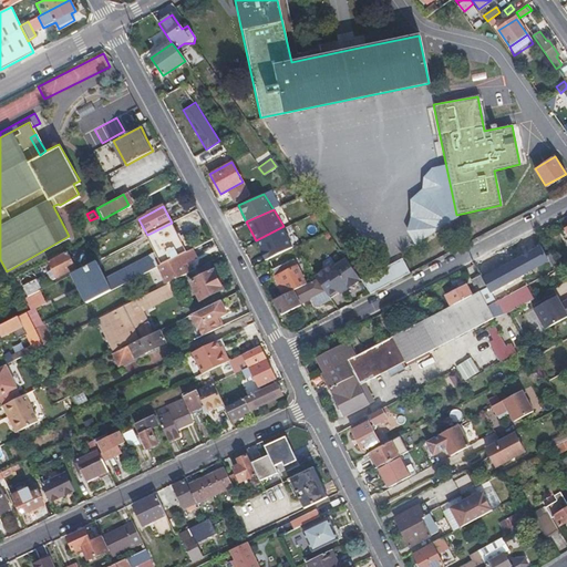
[(292,247),(284,226),(256,240),(266,260),(292,247)]
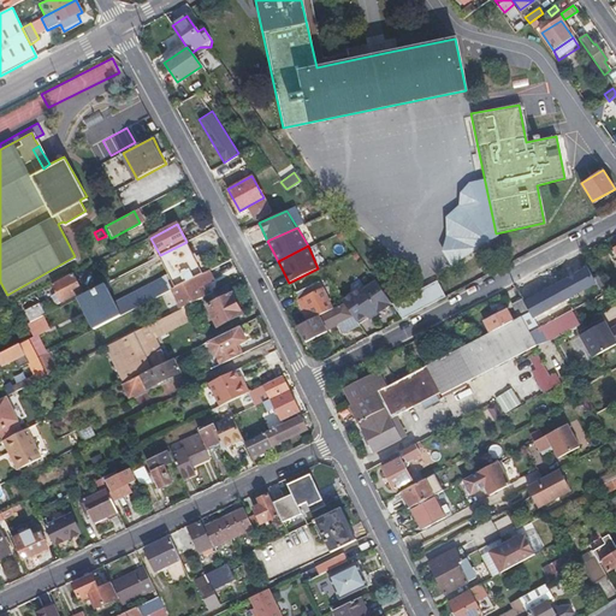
[(175,288),(208,271),(200,254),(194,256),(190,249),(187,250),(185,247),(172,254),(173,256),(163,262),(175,288)]
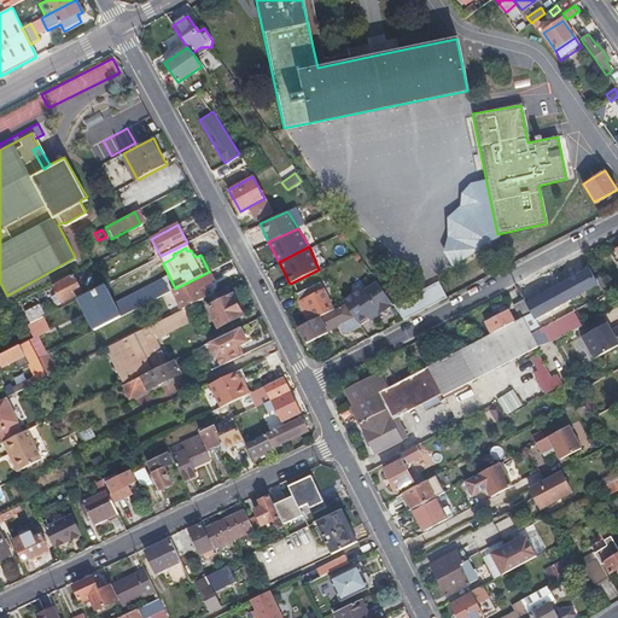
[(214,280),(209,272),(175,289),(169,292),(172,296),(175,295),(182,309),(190,307),(194,304),(204,299),(198,289),(214,280)]
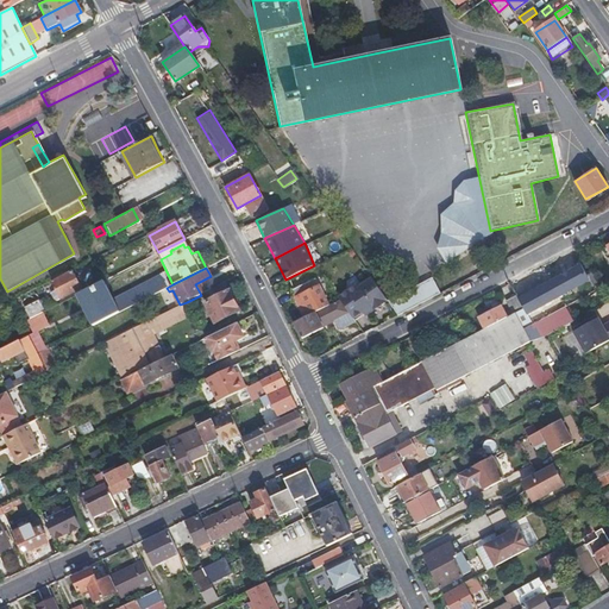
[(81,288),(71,270),(51,281),(56,289),(50,292),(55,301),(81,288)]
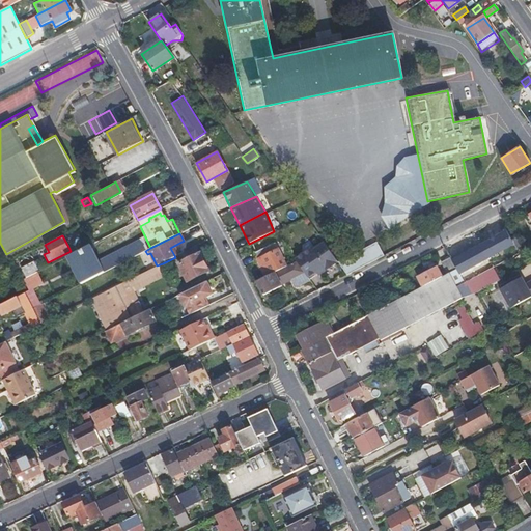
[(103,256),(96,243),(67,256),(80,284),(145,255),(139,240),(103,256)]
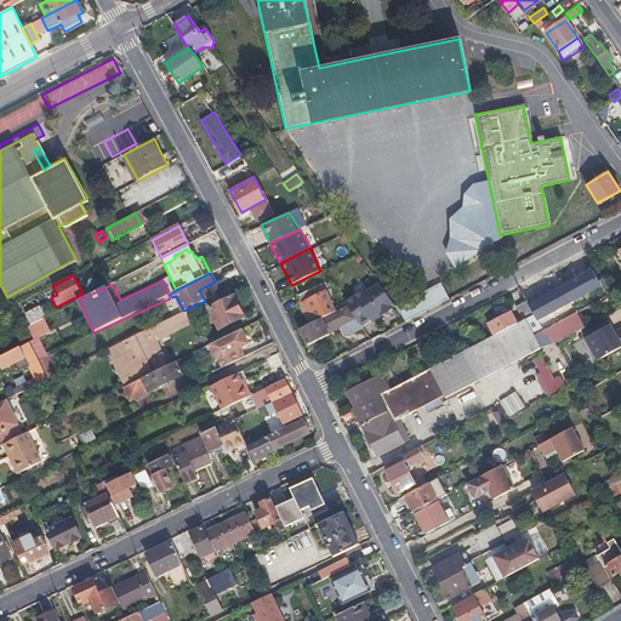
[(609,295),(600,281),(536,315),(545,330),(580,311),(581,311),(609,295)]
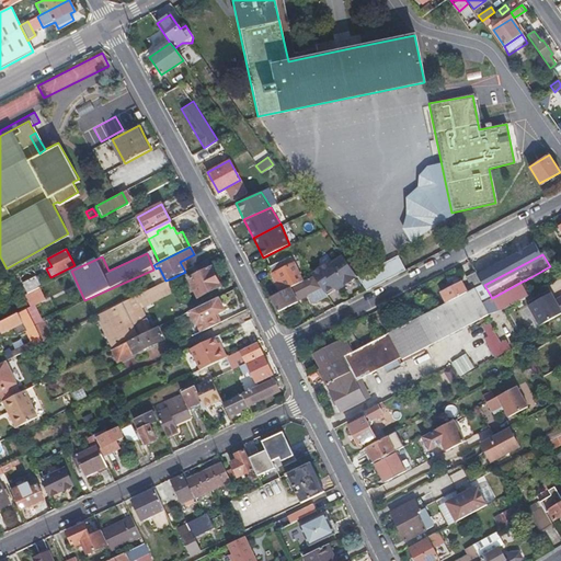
[(354,277),(364,290),(402,271),(395,255),(354,277)]
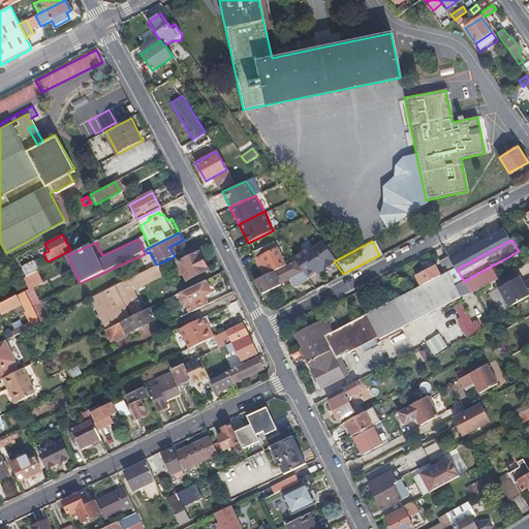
[(273,242),(252,253),(265,276),(274,271),(282,267),(285,265),(273,242)]
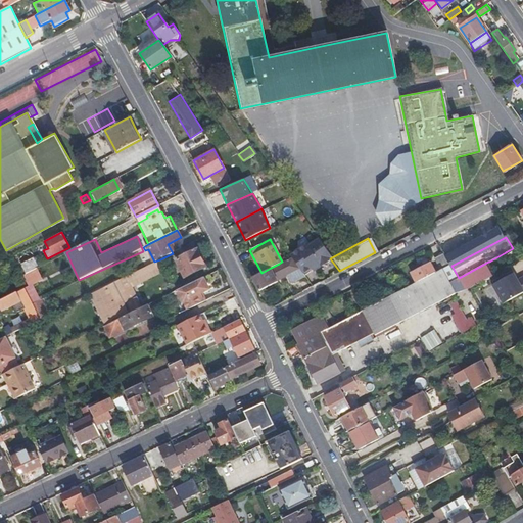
[(205,268),(193,243),(179,249),(183,256),(176,259),(185,278),(205,268)]
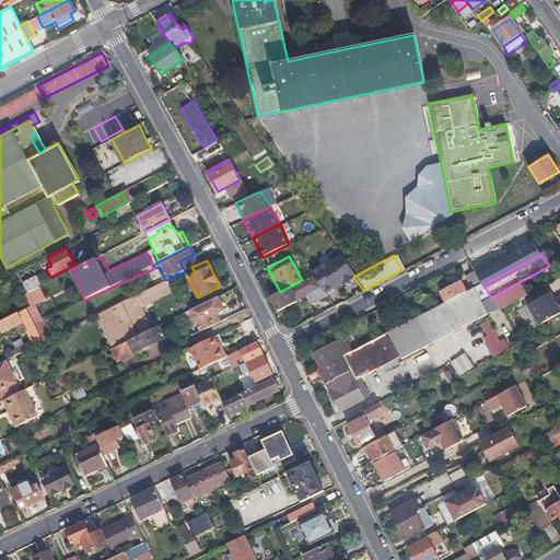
[(470,289),(471,288),(482,282),(475,271),(464,277),(470,289)]
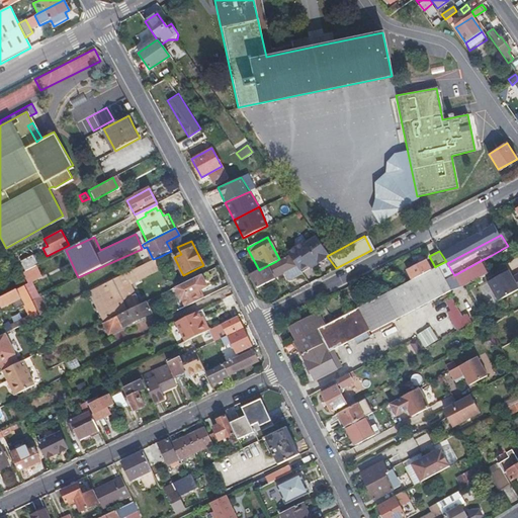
[(259,270),(250,274),(258,287),(275,278),(274,276),(283,271),(296,265),(288,254),(279,259),(276,261),(268,265),(259,270)]
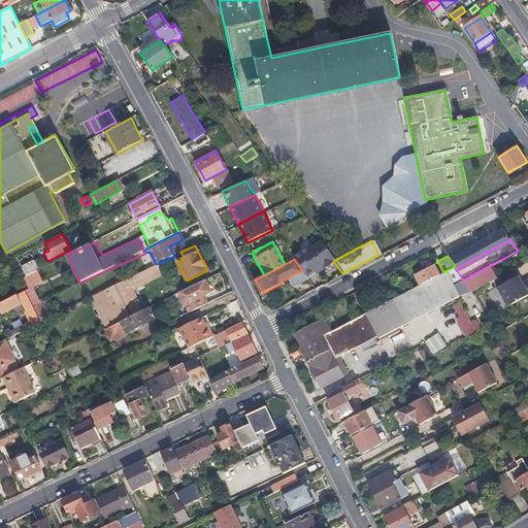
[(165,267),(162,262),(156,264),(126,279),(129,285),(165,267)]
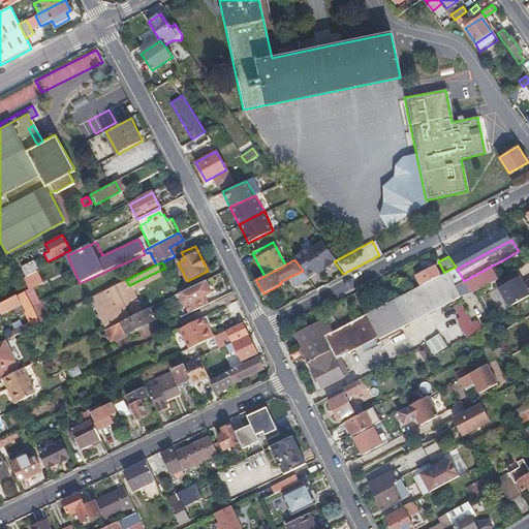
[(22,268),(26,277),(32,273),(28,265),(22,268)]
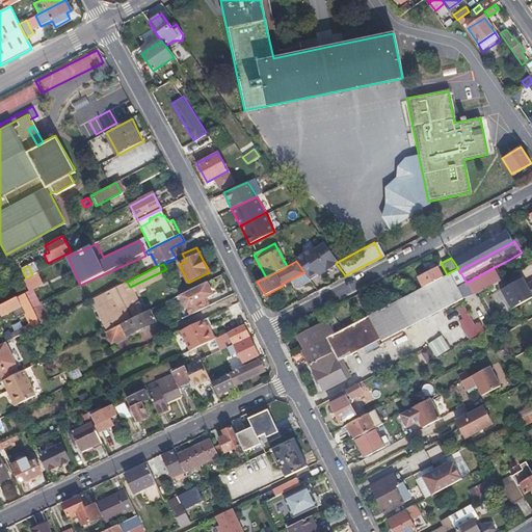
[(418,276),(423,287),(427,285),(442,276),(436,267),(418,276)]
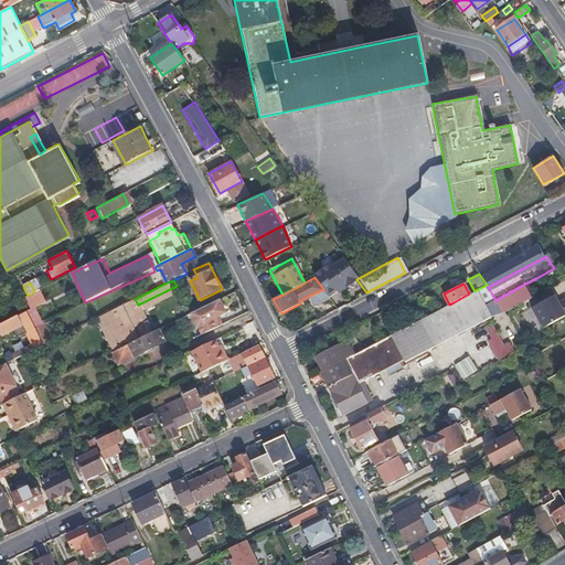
[(528,285),(503,298),(508,306),(532,292),(528,285)]
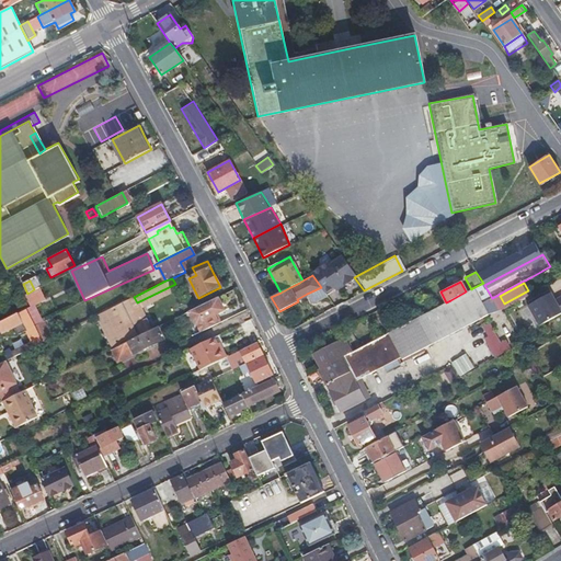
[(313,301),(327,295),(321,287),(307,294),(311,300),(313,301)]
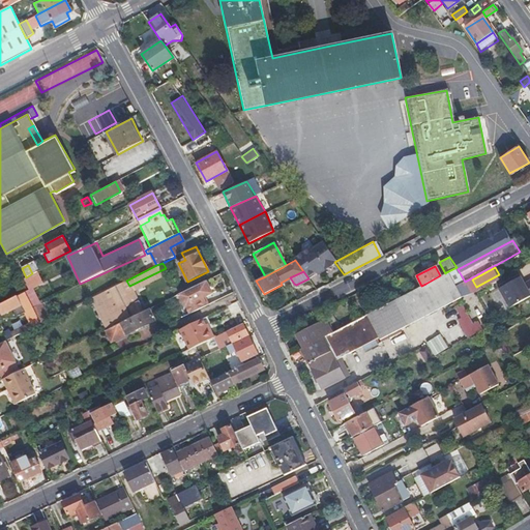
[(301,349),(300,350),(323,389),(348,376),(340,358),(377,337),(378,340),(460,297),(446,272),(445,273),(440,275),(425,284),(421,286),(407,293),(389,302),(332,333),(331,333),(301,349)]
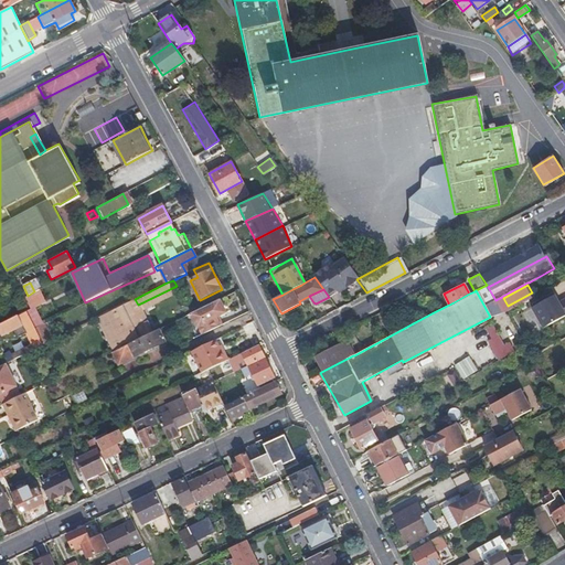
[(544,328),(564,318),(564,304),(560,294),(534,305),(544,328)]
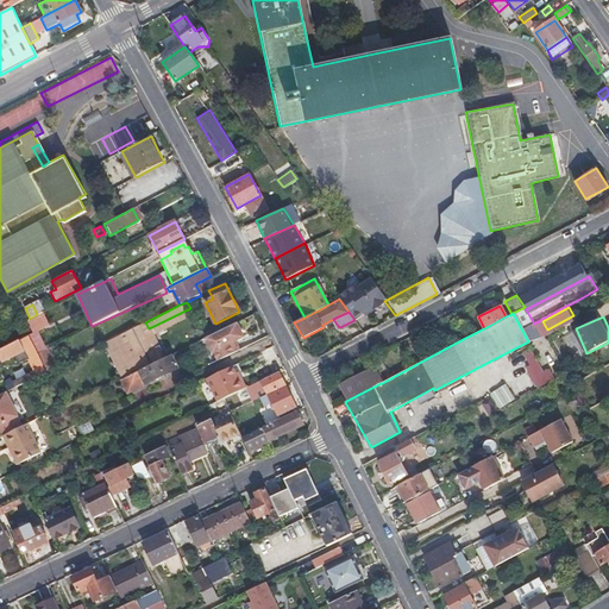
[(244,338),(236,324),(206,338),(218,362),(238,352),(233,343),(244,338)]
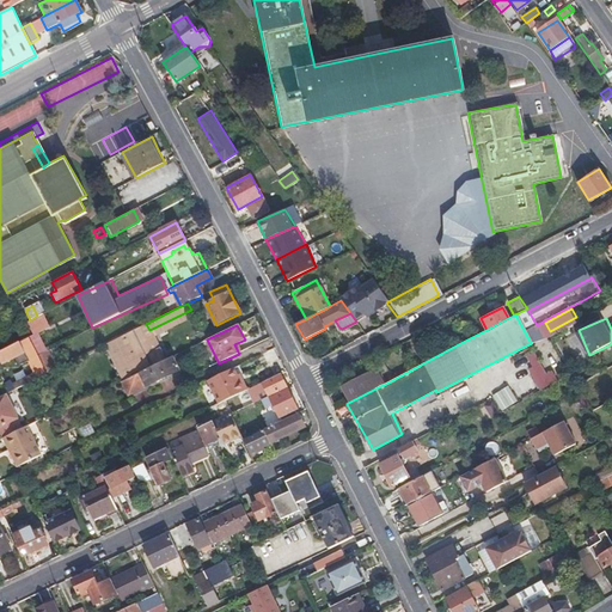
[(104,344),(123,381),(165,360),(159,348),(145,355),(133,331),(121,337),(104,344)]
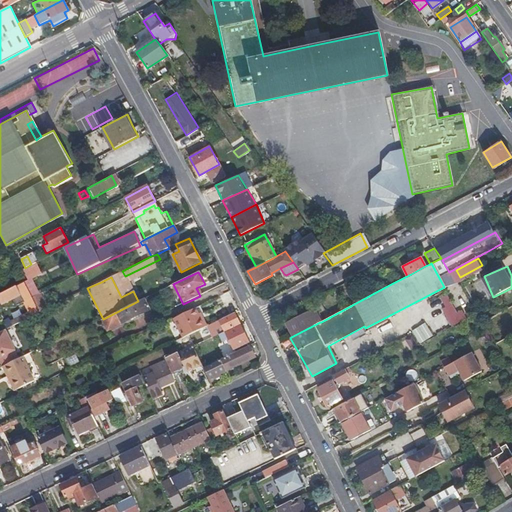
[(25,320),(38,313),(31,297),(22,282),(16,285),(28,312),(23,314),(25,320)]
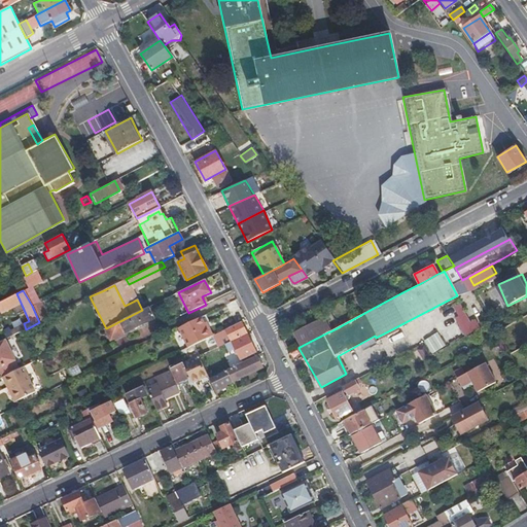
[(482,327),(477,318),(472,320),(458,299),(452,303),(460,316),(455,318),(466,337),(482,327)]
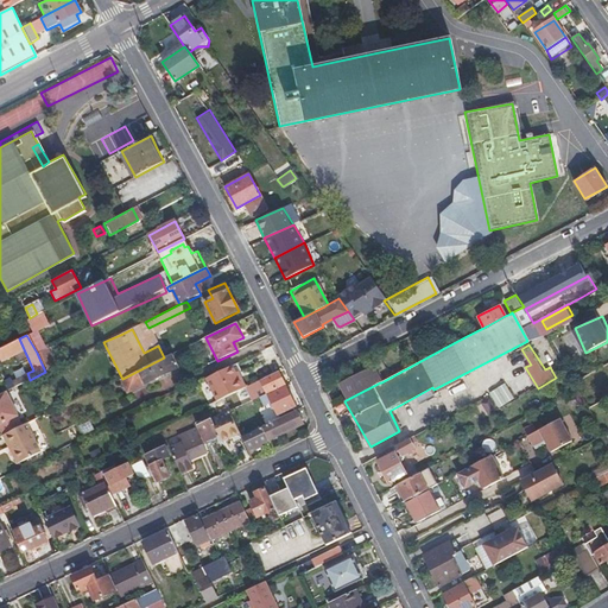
[(188,358),(183,349),(173,353),(177,360),(178,362),(188,358)]
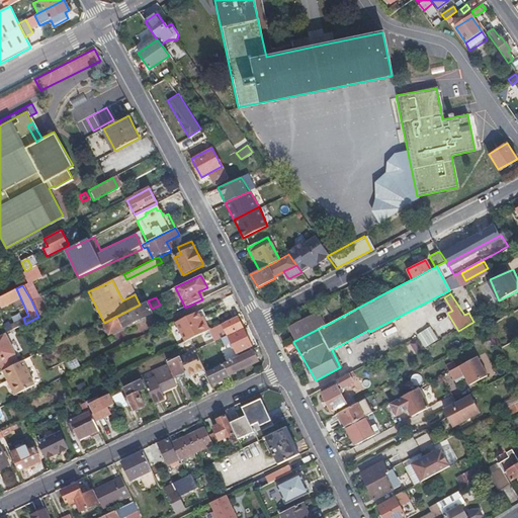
[(148,309),(151,307),(148,300),(140,305),(104,323),(102,324),(108,335),(151,315),(148,309)]
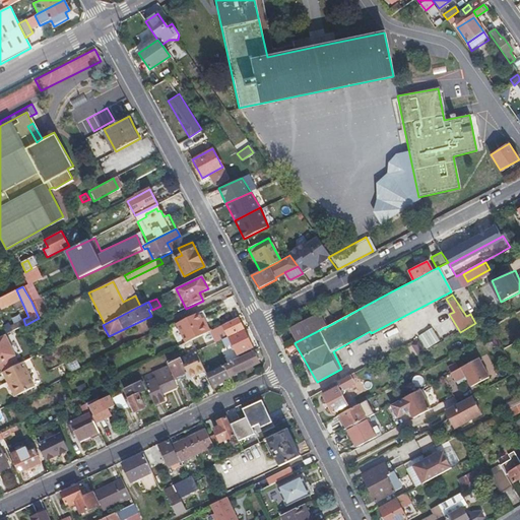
[(199,313),(177,324),(187,342),(210,331),(205,321),(203,321),(199,313)]
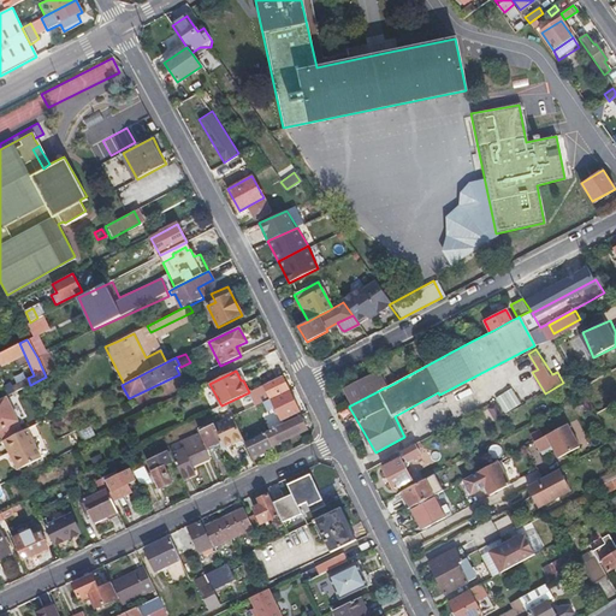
[(343,390),(350,406),(385,388),(378,372),(343,390)]
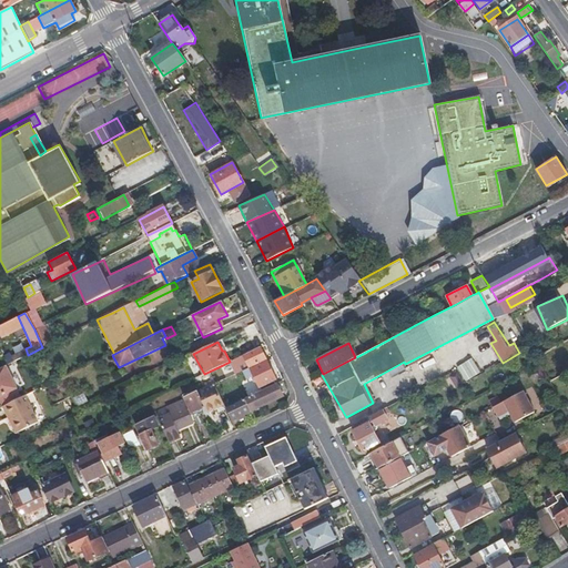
[(265,359),(260,347),(243,355),(250,367),(265,359)]
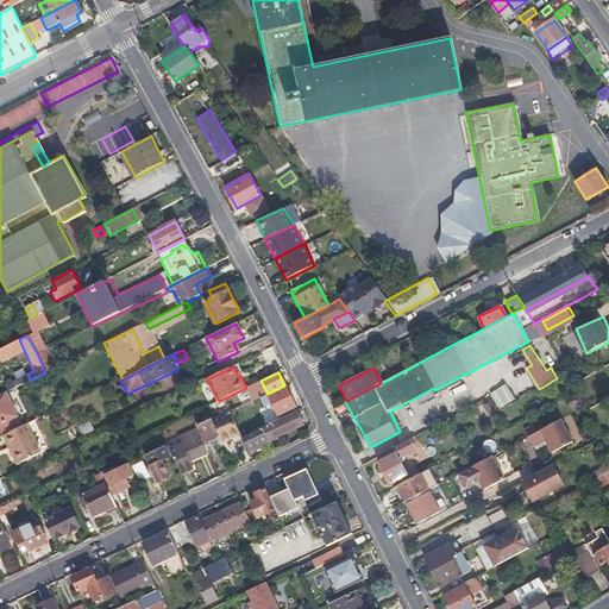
[(261,381),(248,388),(253,401),(261,397),(268,394),(261,381)]
